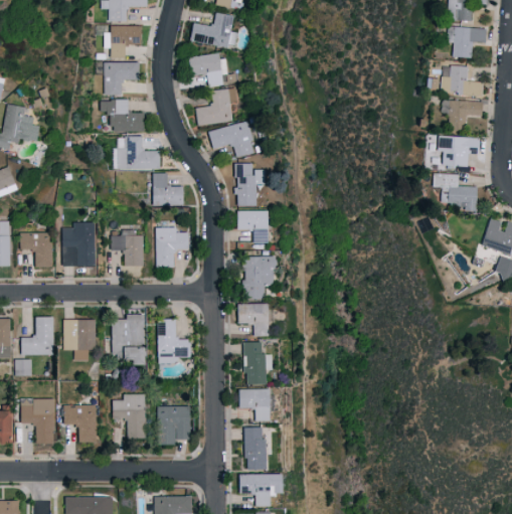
[(147,6),(146,0),(101,0),(101,9),(109,9),(110,21),(127,21),(127,7),(147,6)]
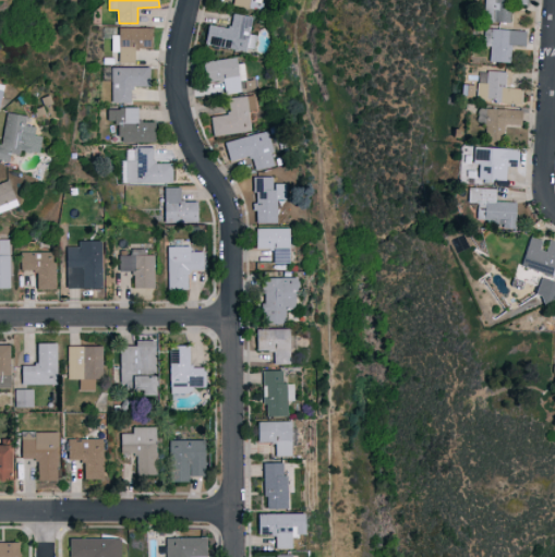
[(250,9),(251,0),(234,0),(234,7),(250,9)]
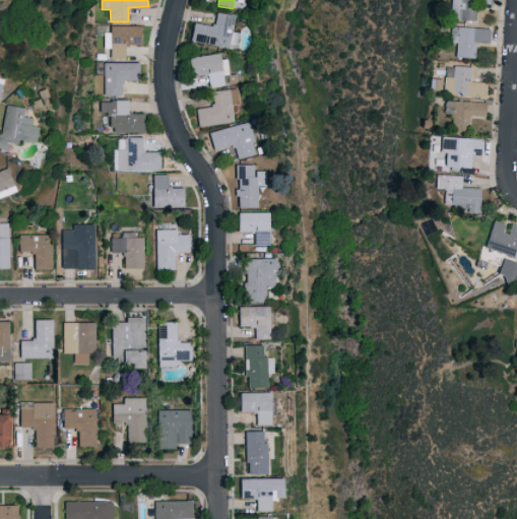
[(452,0),(452,9),(462,9),(462,21),(477,21),(477,4),(494,4),(494,0),(452,0)]
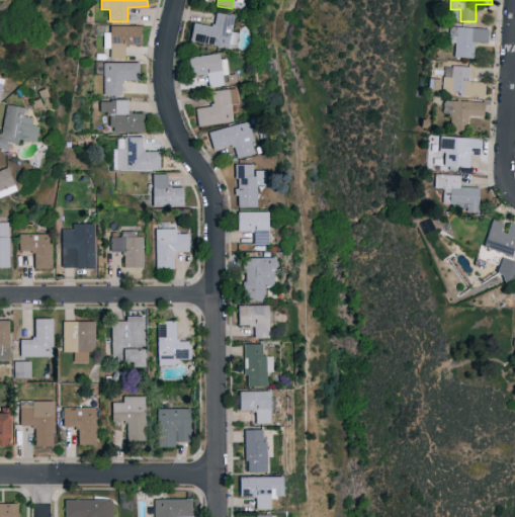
[(190,41),(237,48),(239,32),(233,31),(235,15),(216,13),(213,26),(193,23),(190,41)]
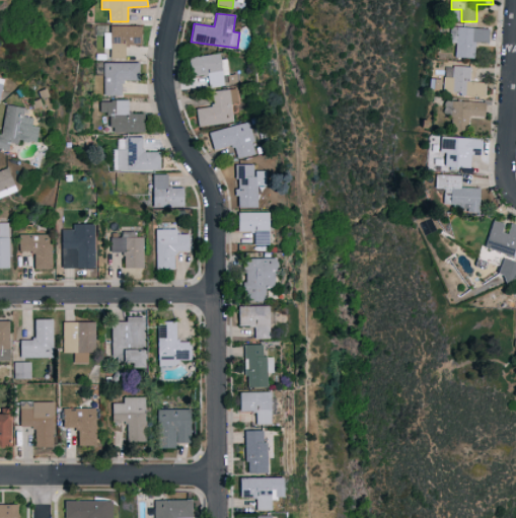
[(107,49),(112,49),(112,59),(127,59),(127,46),(142,45),(142,25),(107,26),(107,49)]
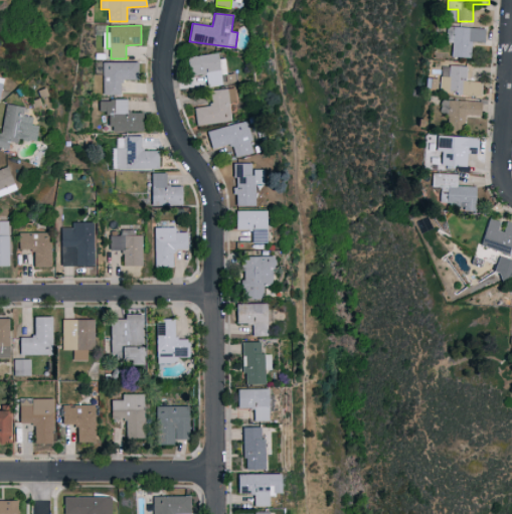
[(453,57),(473,57),(474,41),(486,42),(487,28),(449,27),(448,41),(454,41),(453,57)]
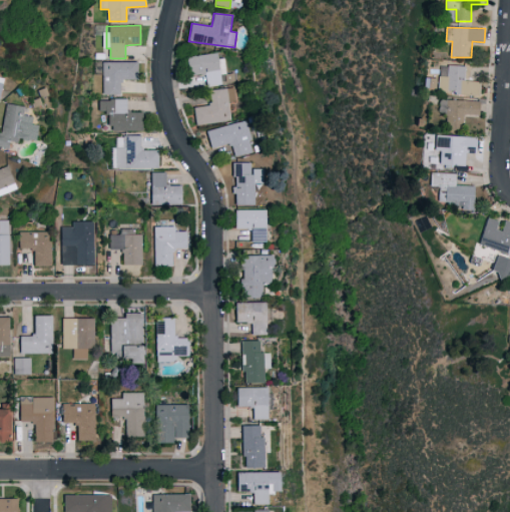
[(188,56),(191,75),(206,73),(207,86),(230,83),(227,58),(218,59),(217,53),(188,56)]
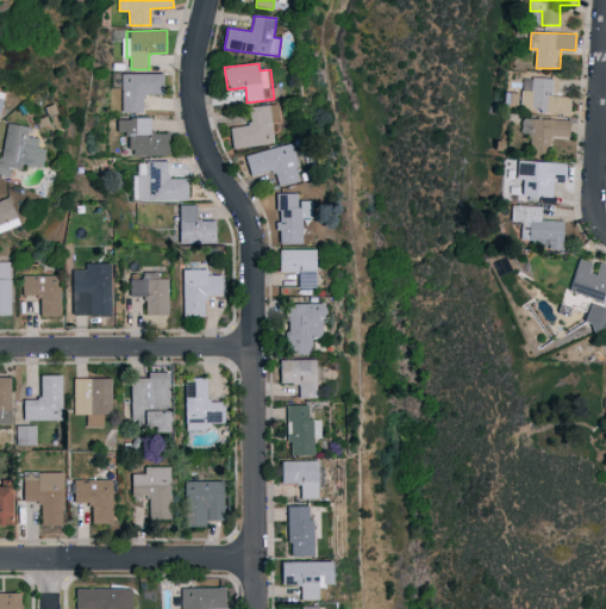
[(144,113),(144,95),(164,95),(166,74),(124,74),(124,112),(144,113)]
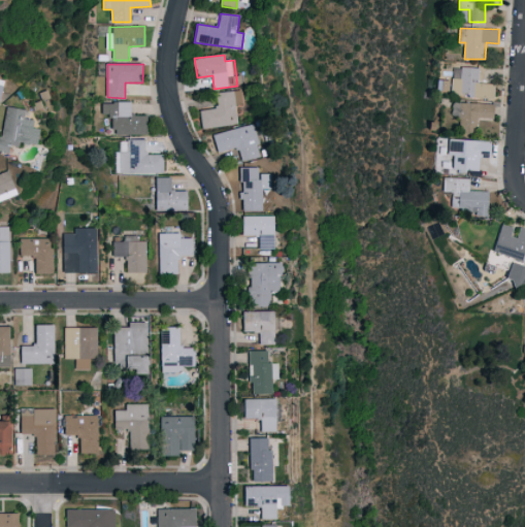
[(471,98),(495,99),(496,85),(481,84),(481,68),(455,67),(454,94),(471,94),(471,98)]
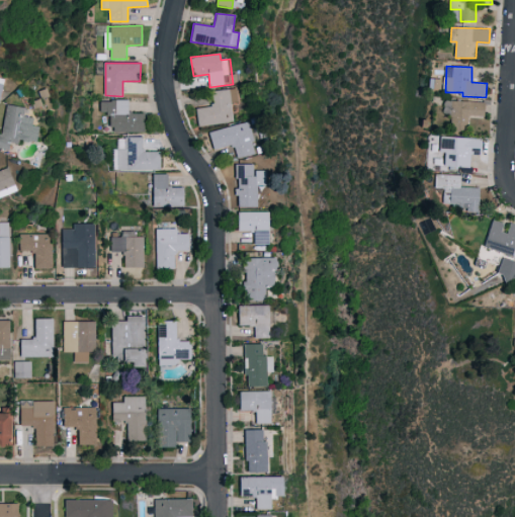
[(236,122),(234,103),(240,102),(239,88),(212,91),(215,106),(197,108),(199,126),(236,122)]
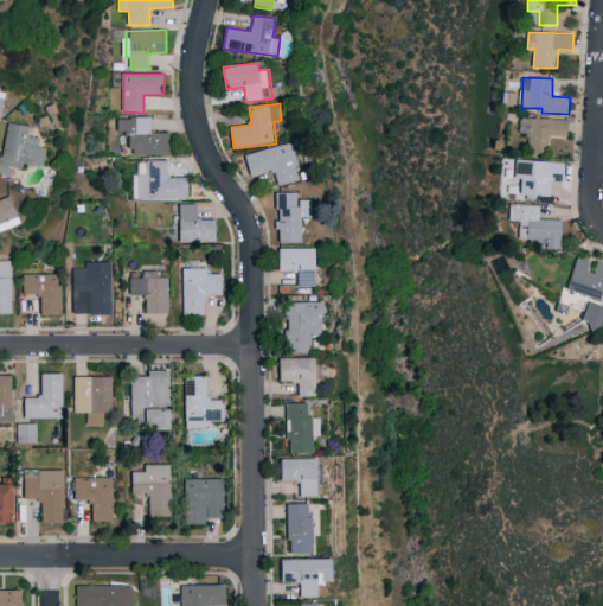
[(152,119),(119,117),(119,133),(130,133),(130,155),(170,155),(170,133),(152,133),(152,119)]
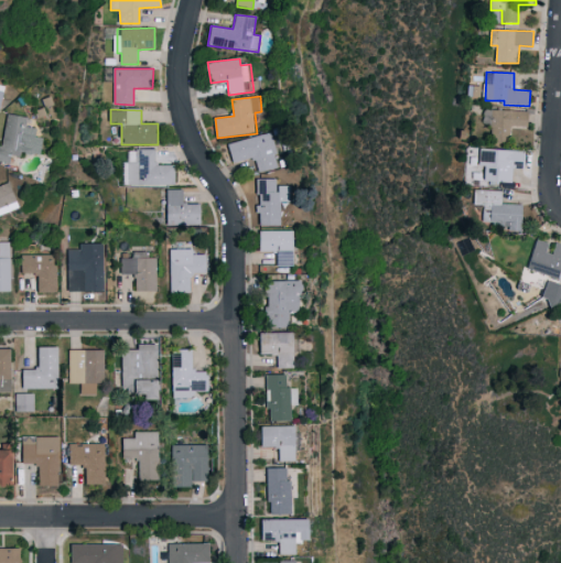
[(529,111),(494,110),(493,144),(510,144),(511,127),(528,128),(529,111)]
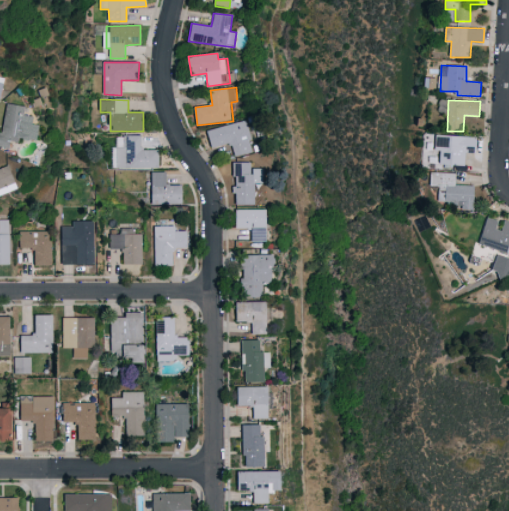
[(37,142),(39,125),(32,124),(33,117),(24,115),(26,106),(7,104),(3,133),(0,132),(0,146),(10,148),(11,139),(37,142)]
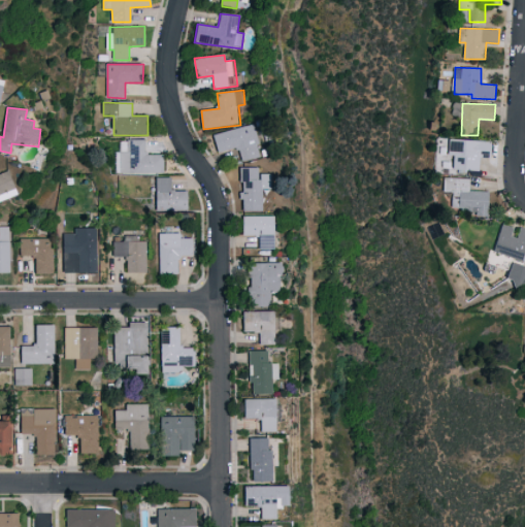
[(218,153),(238,147),(241,162),(263,157),(255,125),(214,135),(218,153)]
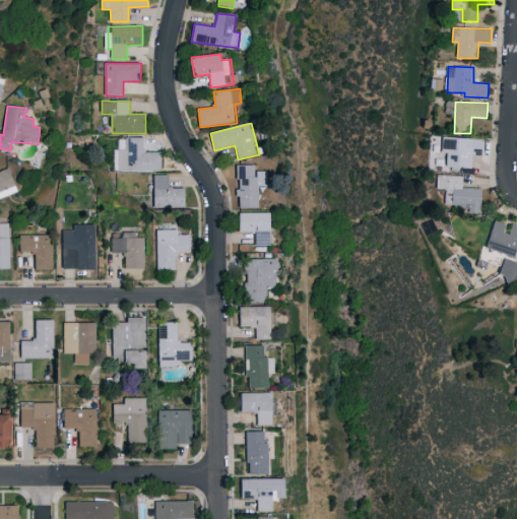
[(485,139),(444,137),(443,154),(447,154),(447,170),(472,171),(473,155),(483,155),(485,139)]
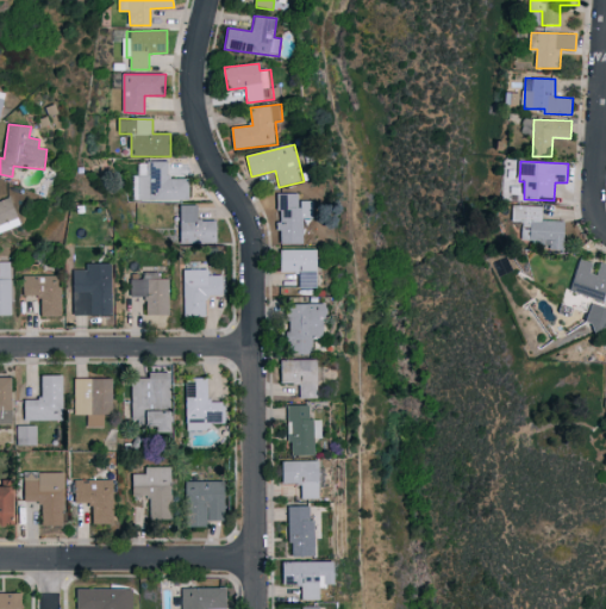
[(141,200),(191,202),(191,179),(169,179),(169,162),(150,162),(150,175),(142,175),(141,200)]
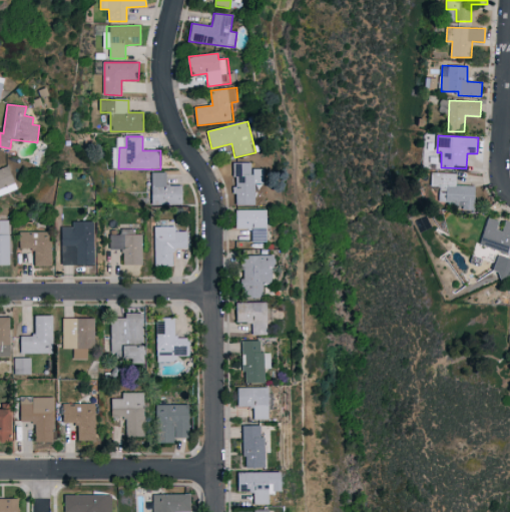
[(255,183),(265,183),(265,168),(251,169),(251,163),(234,163),(235,205),(256,205),(255,183)]
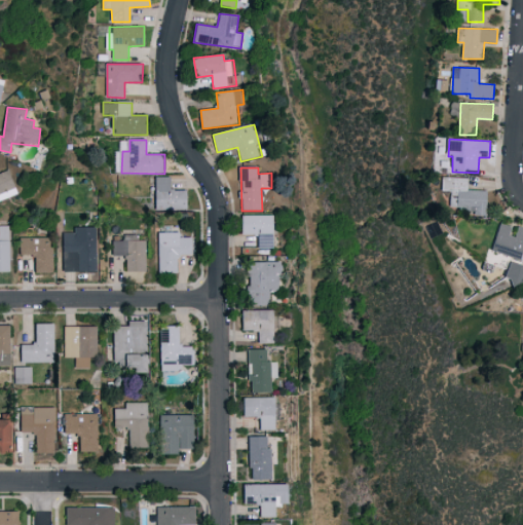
[(0,200),(17,194),(8,171),(0,173),(0,200)]
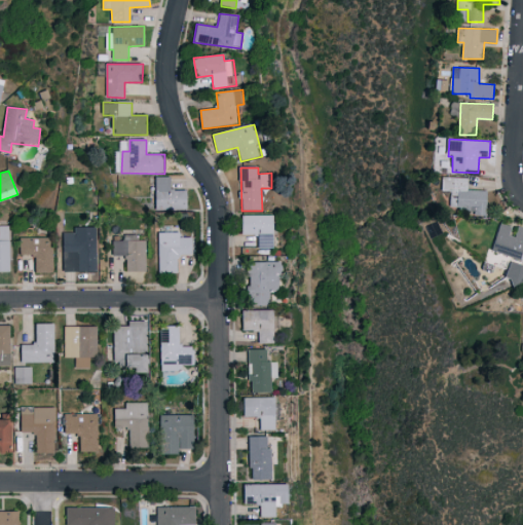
[(187,211),(187,190),(172,190),(172,178),(156,177),(156,210),(187,211)]
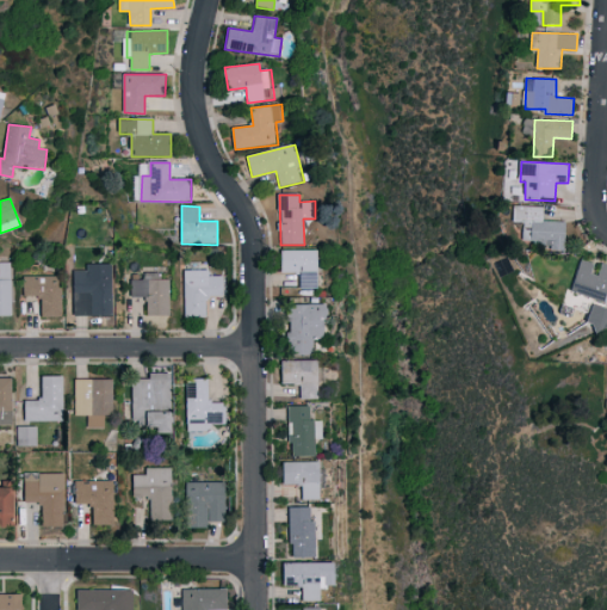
[(544,207),(515,207),(515,222),(532,222),(531,246),(550,246),(550,251),(565,251),(567,222),(544,221),(544,207)]
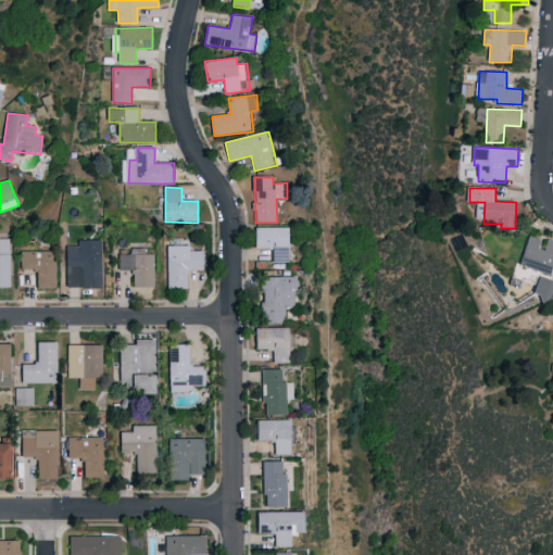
[(289,228),(255,227),(255,249),(273,249),(273,262),(289,263),(289,228)]
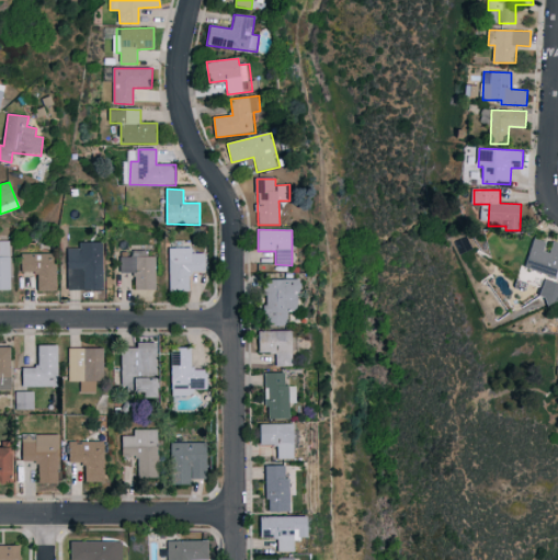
[(525,269),(557,277),(557,242),(550,241),(549,243),(533,239),(525,269)]
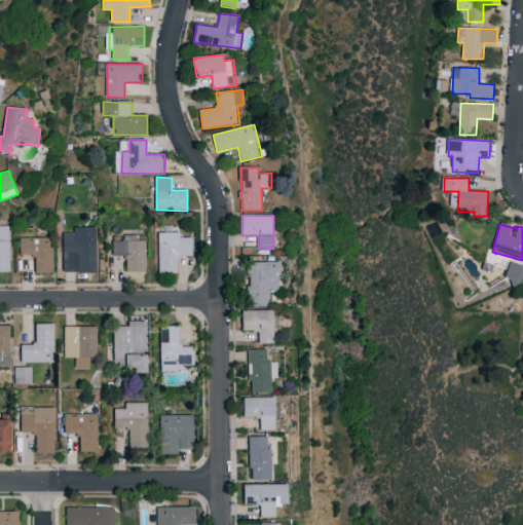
[(11,226),(1,226),(0,235),(0,234),(0,271),(10,271),(11,226)]
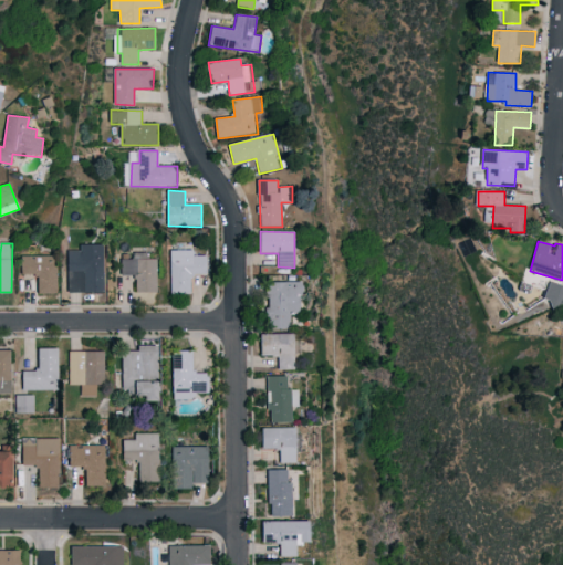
[(70,292),(105,293),(106,246),(84,244),(84,251),(71,250),(70,292)]
